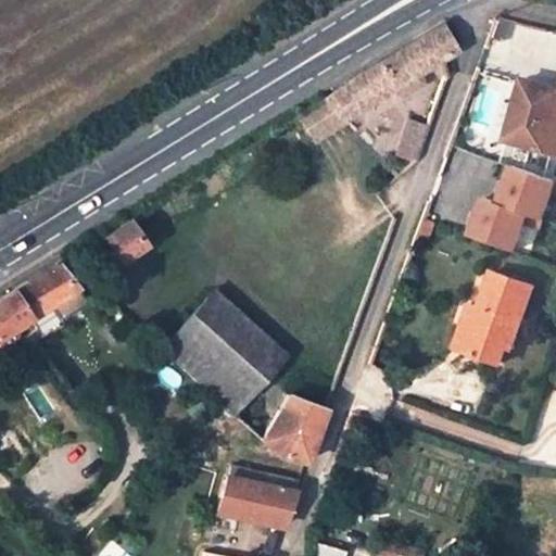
[(506,21),(496,19),(489,40),(498,45),(506,21)]
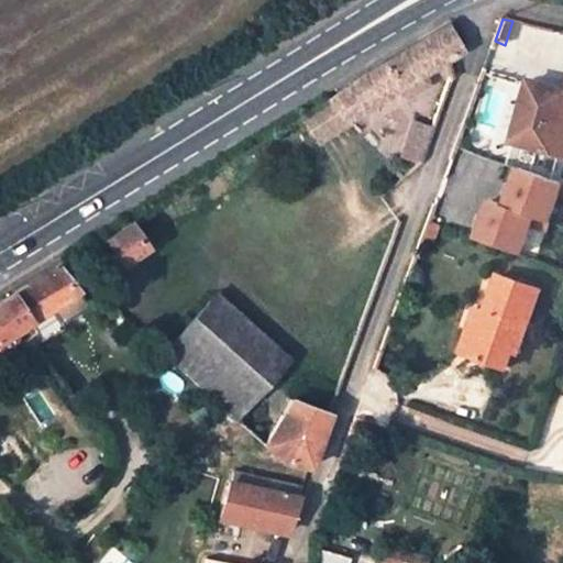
[(355,83),(330,98),(349,119),(401,86),(408,97),(430,83),(424,73),(450,56),(462,48),(449,24),(354,80),(355,83)]
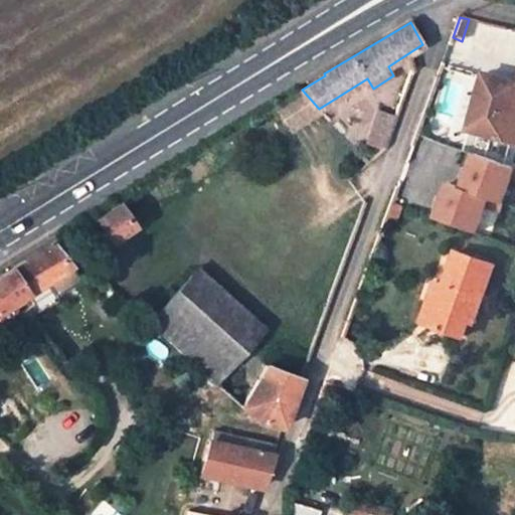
[(514,79),(485,71),(469,128),(514,140),(514,79)]
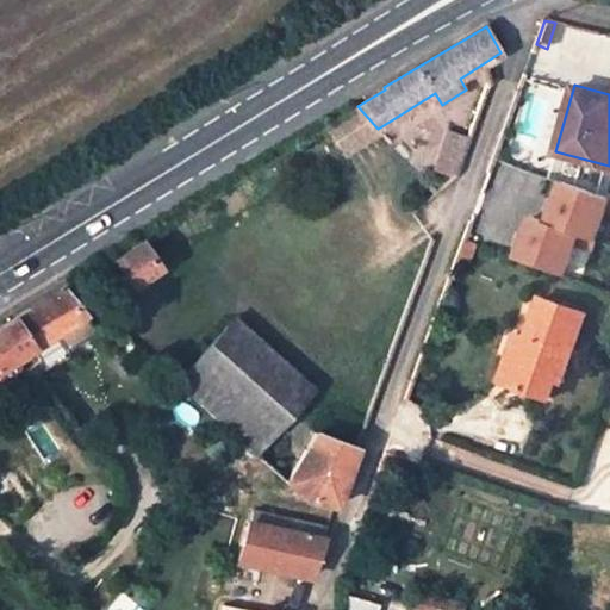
[(609,200),(609,197),(564,181),(549,222),(580,234),(597,240),(608,206),(609,200)]
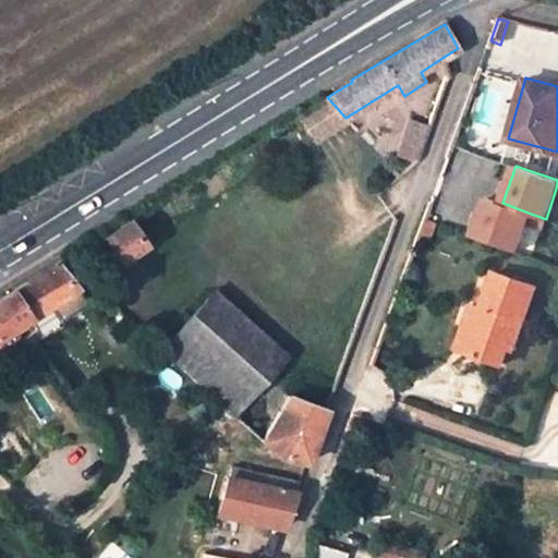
[(502,203),(487,197),(474,235),(518,251),(529,220),(531,214),(502,203)]
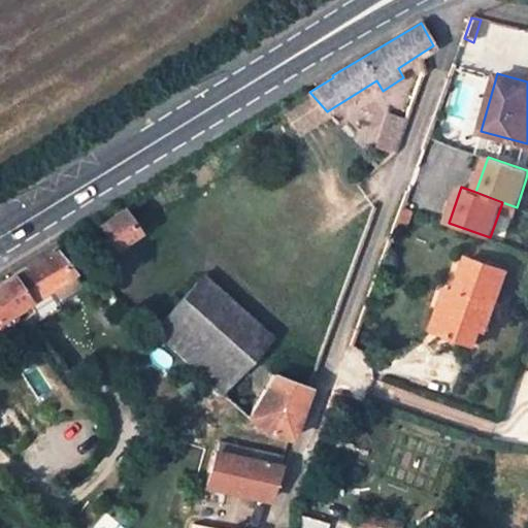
[(517,207),(502,202),(500,208),(515,213),(517,207)]
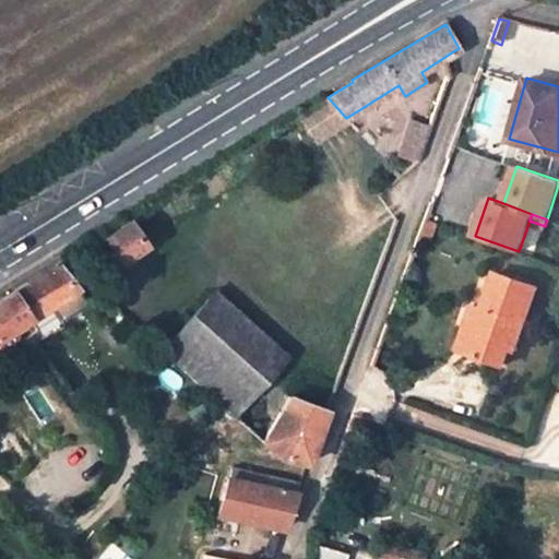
[(130,221),(105,236),(121,260),(145,245),(130,221)]
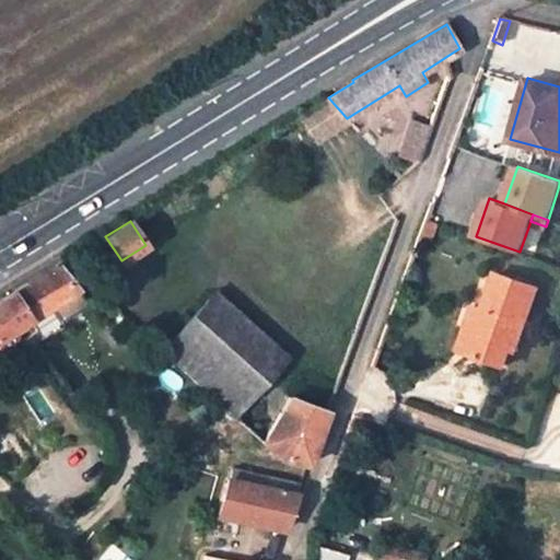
[(59,265),(0,300),(0,337),(50,305),(78,289),(59,265)]
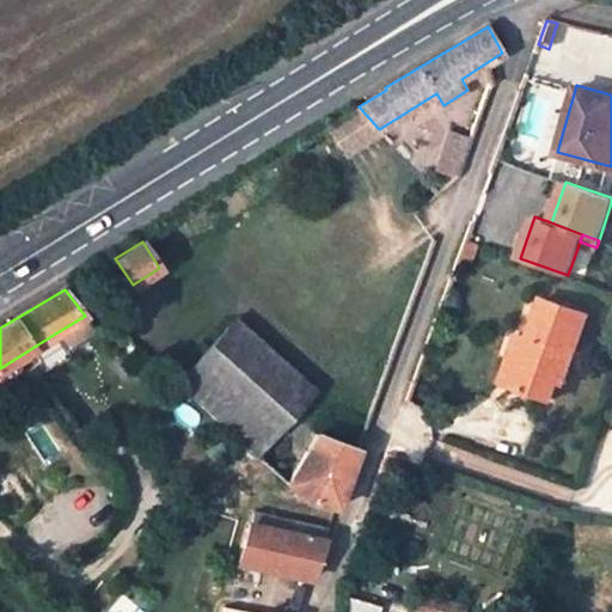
[(583,317),(543,303),(530,340),(514,381),(549,395),(554,379),(561,381),(583,317)]
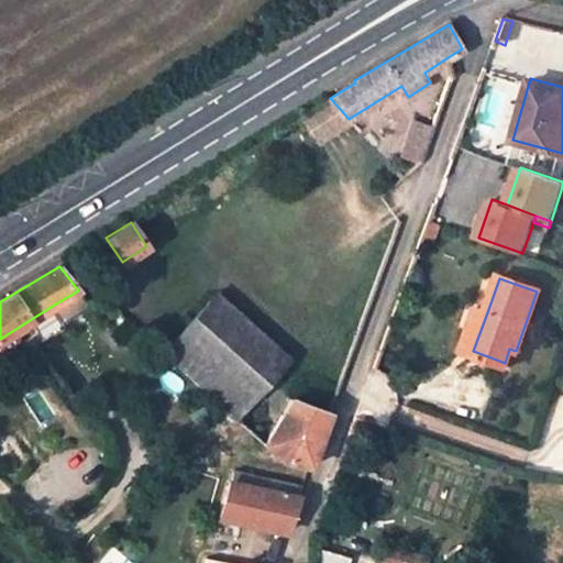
[(239,417),(291,357),(217,289),(164,349),(239,417)]
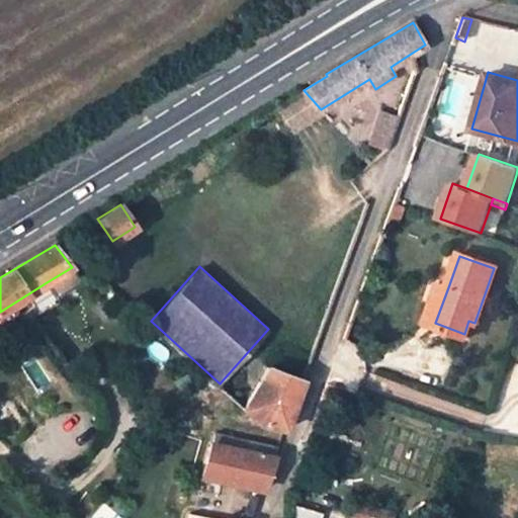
[(72,267),(47,282),(58,296),(82,281),(72,267)]
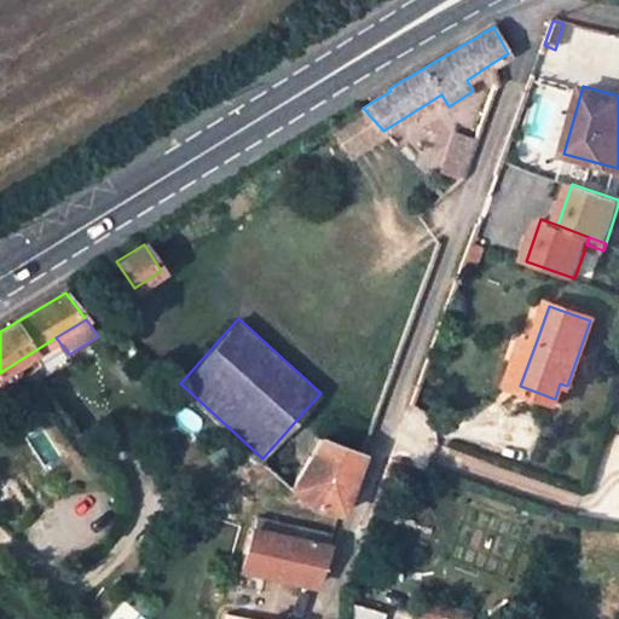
[(536,343),(526,340),(510,383),(520,386),(536,343)]
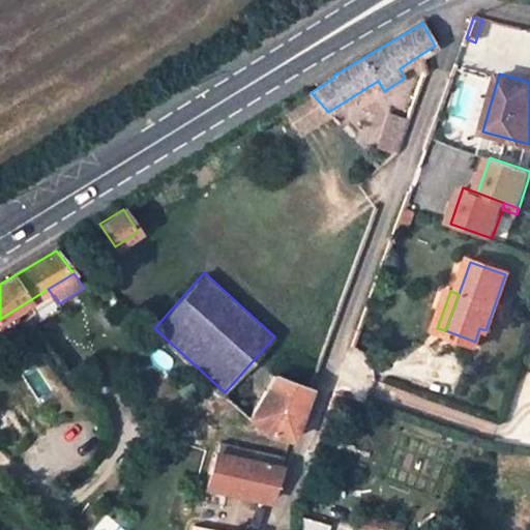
[(255,409),(249,417),(269,435),(292,439),(311,389),(274,375),(265,390),(255,409)]
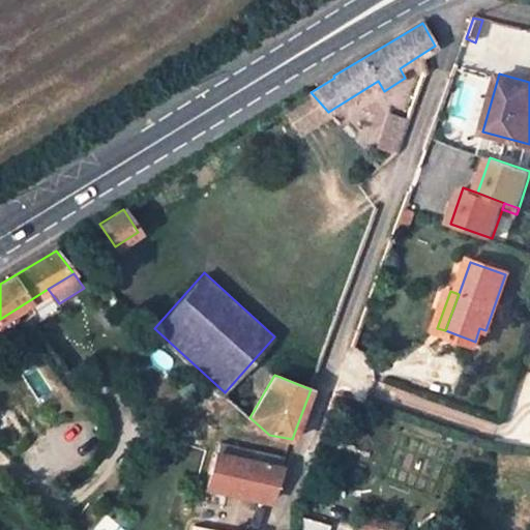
[(255,409),(265,390),(253,382),(242,401),(255,409)]
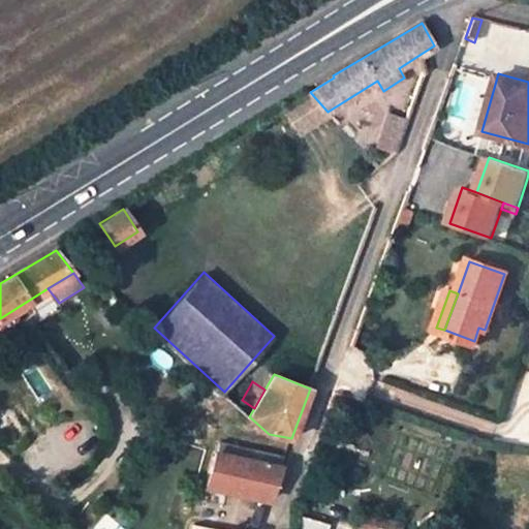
[(227,442),(243,417),(227,406),(210,430),(227,442)]
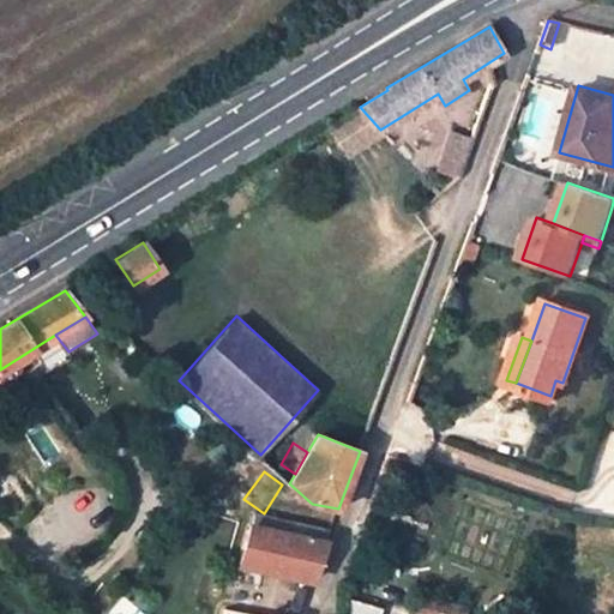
[(331,528),(295,519),(292,533),(326,540),(331,528)]
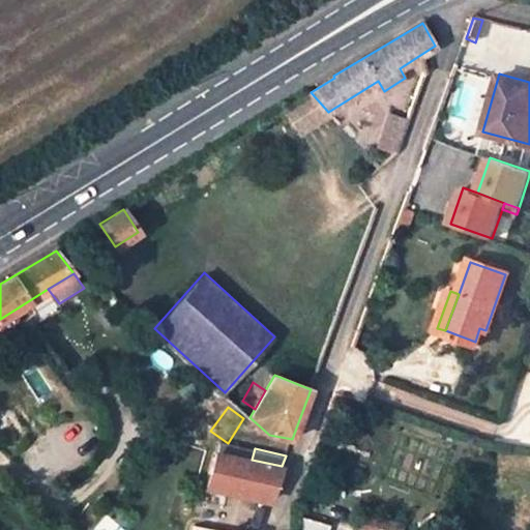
[(268,501),(282,466),(252,460),(216,451),(207,486),(268,501)]
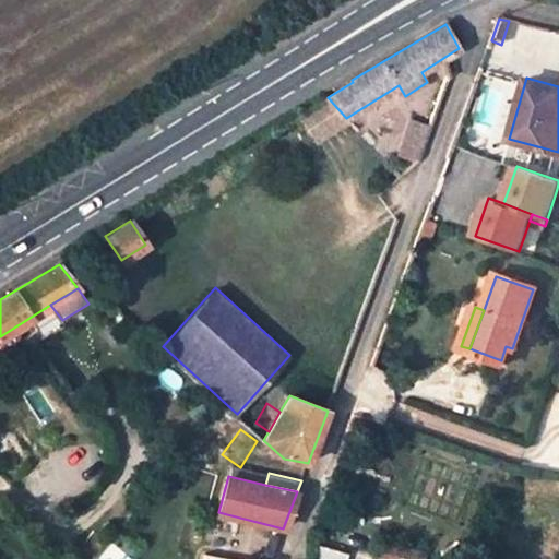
[(420,558),(423,554),(382,540),(377,558),(380,558),(420,558)]
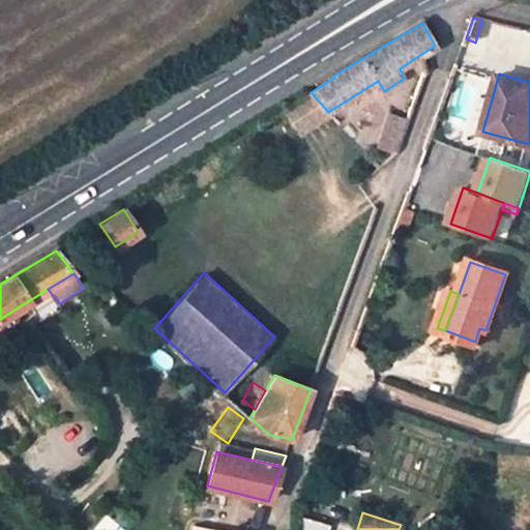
[(327,529),(329,525),(298,516),(293,529),(327,529)]
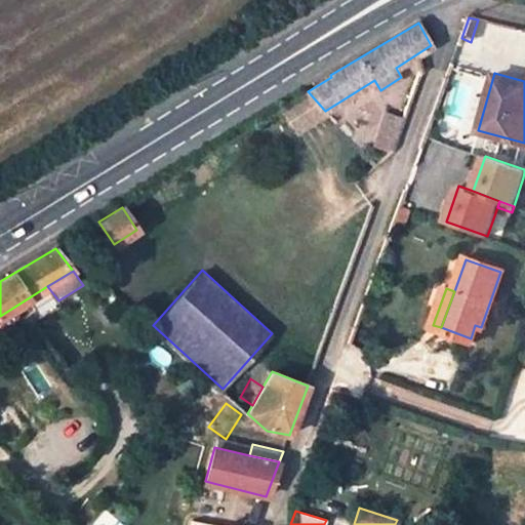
[(110,524),(111,524),(98,513),(86,524),(110,524)]
